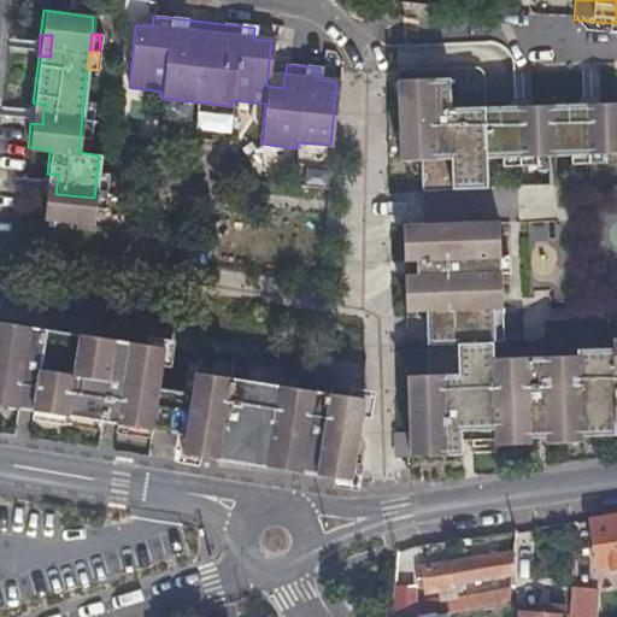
[(268,74),(266,86),(283,88),(285,76),(268,74)]
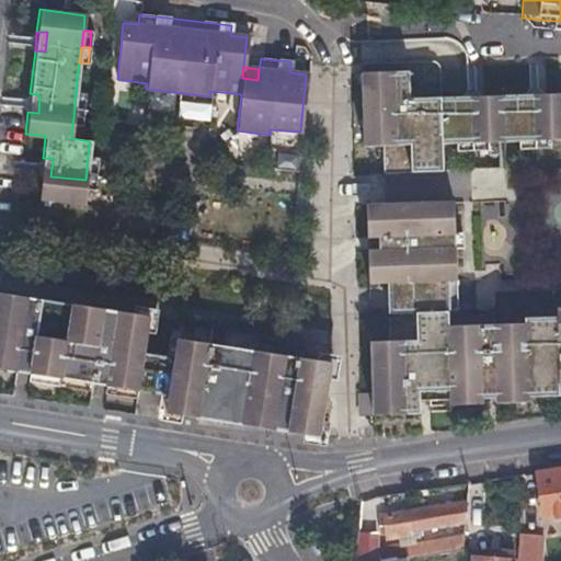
[(385,172),(396,172),(443,170),(442,152),(458,151),(474,150),(490,150),(522,149),(536,148),(552,147),(560,147),(560,92),(409,98),(408,71),(362,73),(364,145),(382,145),(385,172)]
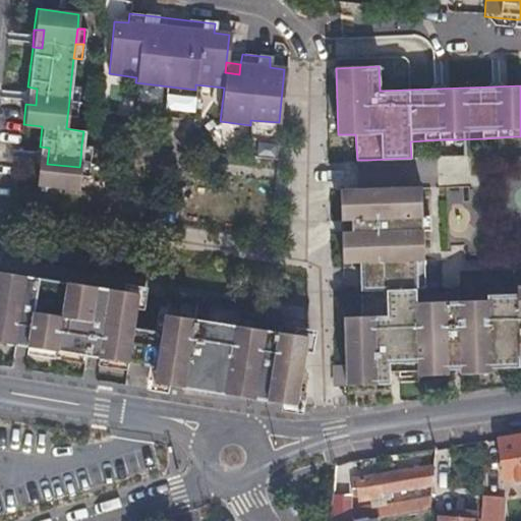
[(37,89),(27,87),(25,104),(36,105),(37,89)]
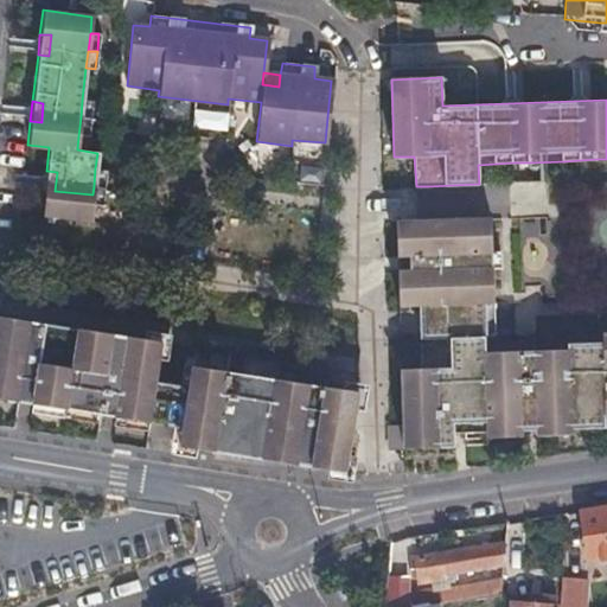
[(82,101),(81,117),(90,119),(91,101),(82,101)]
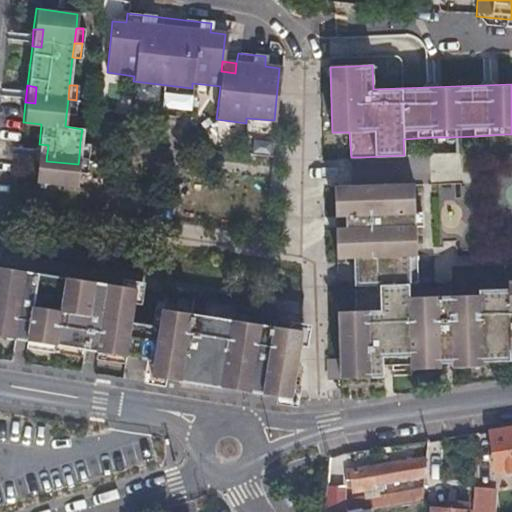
[(68,99),(66,115),(74,116),(76,100),(68,99)]
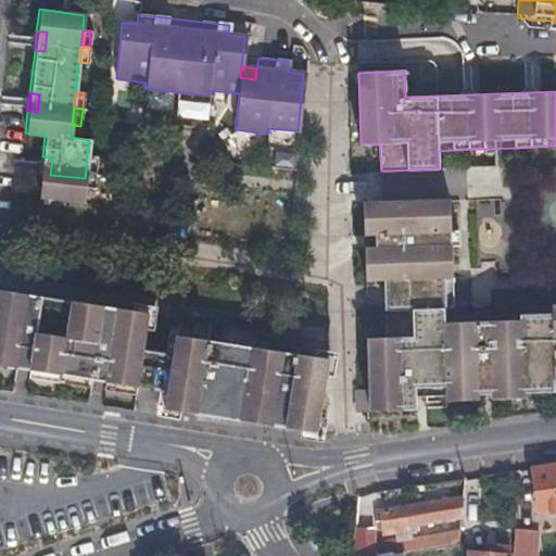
[(532,155),(547,154),(547,146),(531,147),(532,155)]
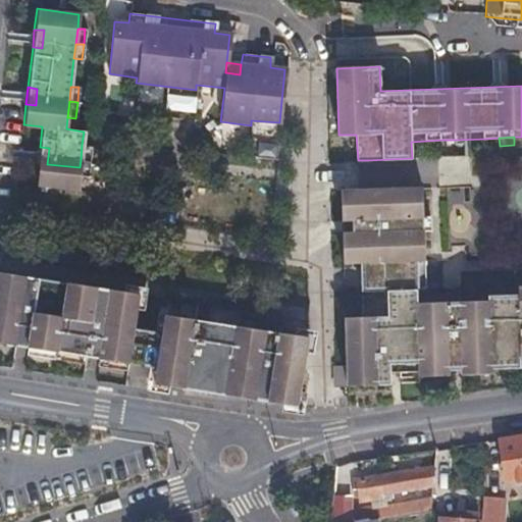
[(485,146),(500,146),(499,138),(485,139),(485,146)]
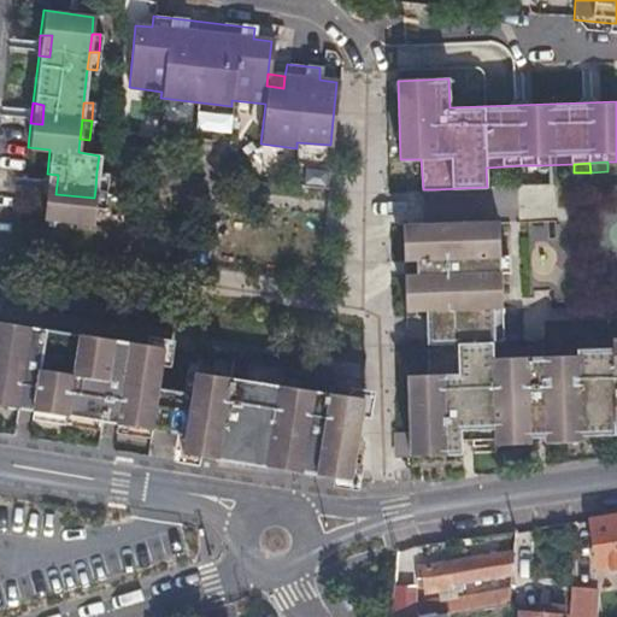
[(504,176),(522,175),(522,165),(504,166),(504,176)]
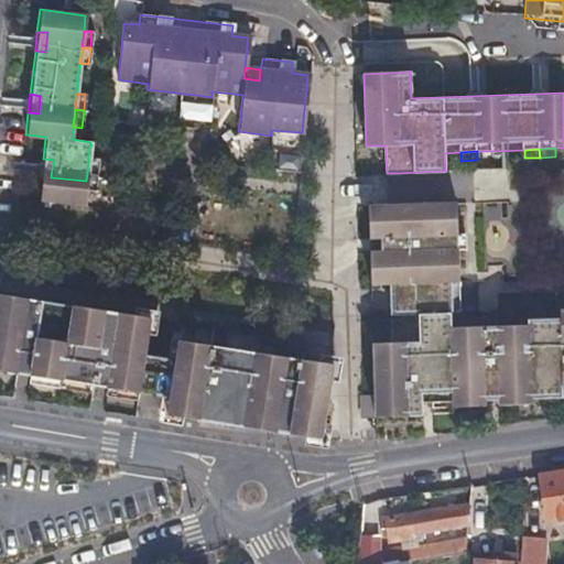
[(477,160),(494,160),(492,151),(477,151),(477,160)]
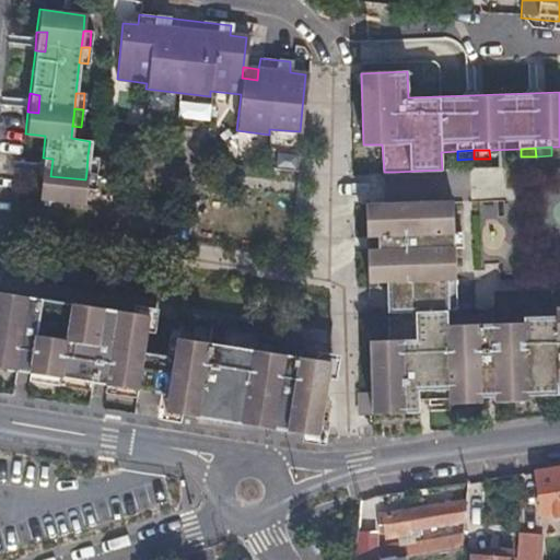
[(88,155),(86,172),(95,173),(97,156),(88,155)]
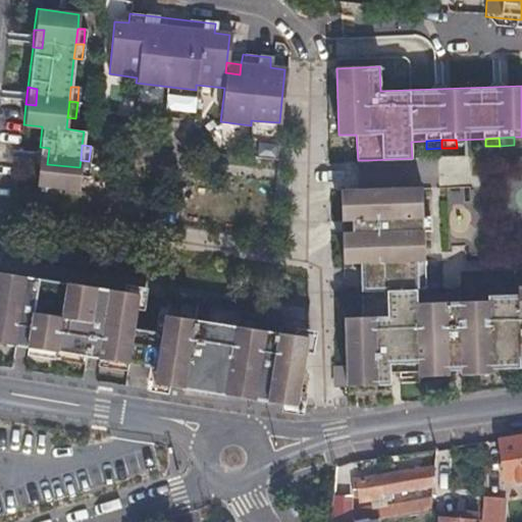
[(49,148),(40,147),(38,164),(47,166),(47,164),(49,148)]
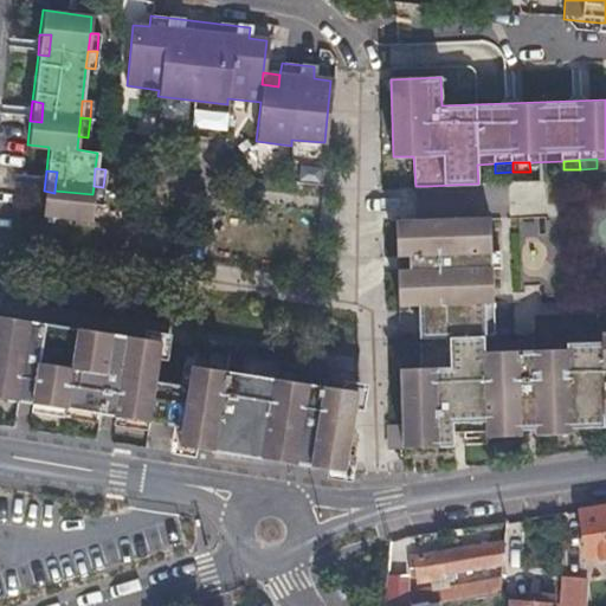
[(511,212),(535,212),(535,184),(511,184),(511,212)]
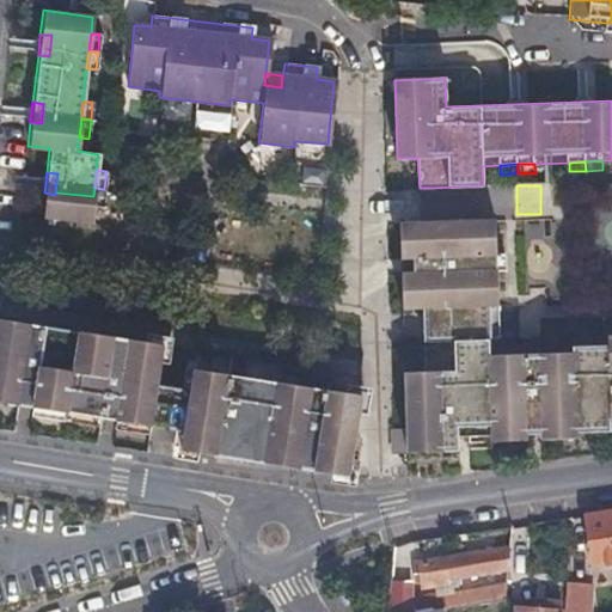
[(93,196),(92,206),(102,207),(104,189),(95,188),(93,196)]
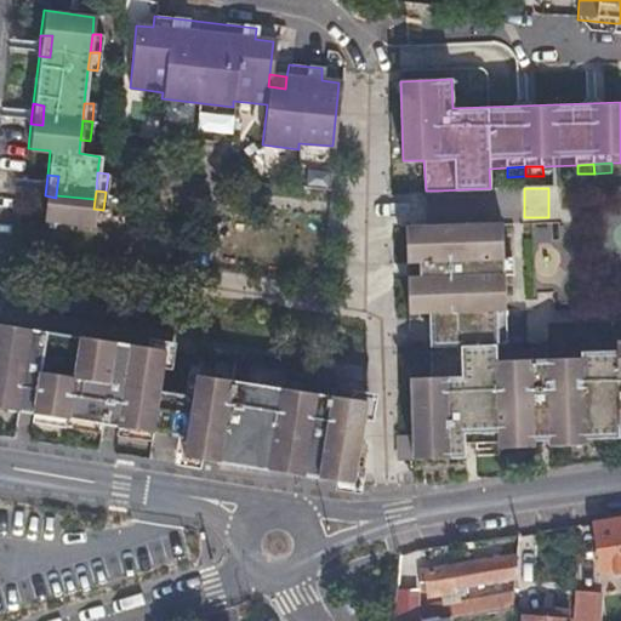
[(93,209),(95,199),(56,195),(56,198),(45,195),(43,211),(92,217),(93,209)]
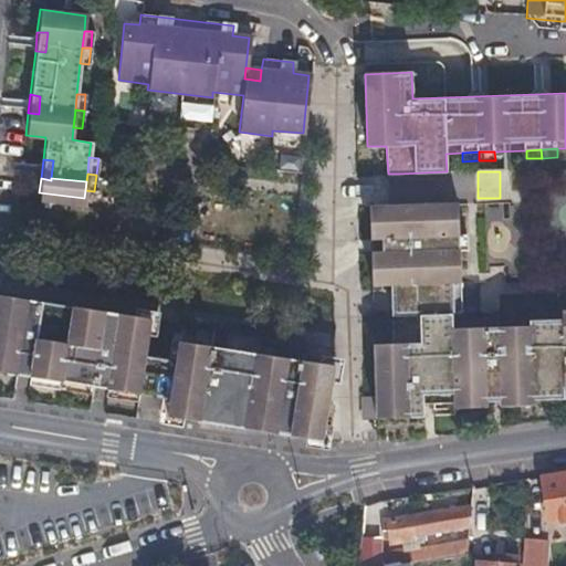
[(83,206),(84,198),(39,192),(39,199),(83,206)]
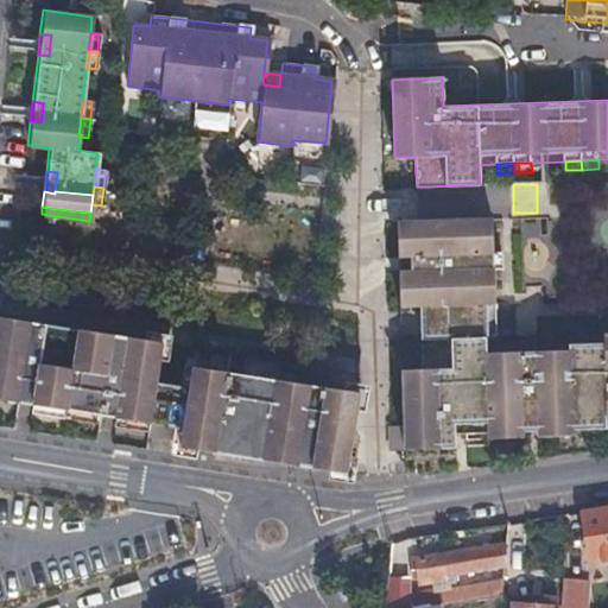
[(455,425),(470,424),(469,415),(488,413),(488,420),(488,426),(505,426),(506,437),(525,437),(524,425),(539,425),(540,437),(558,436),(557,425),(574,424),(574,419),(589,418),(590,429),(607,428),(607,418),(607,417),(607,331),(603,333),(603,340),(569,342),(569,349),(487,352),(486,336),(496,336),(493,217),(409,220),(409,238),(398,239),(399,255),(410,255),(410,271),(399,271),(400,290),(411,290),(411,295),(411,306),(419,306),(422,337),(422,369),(403,369),(406,449),(456,447),(455,425)]
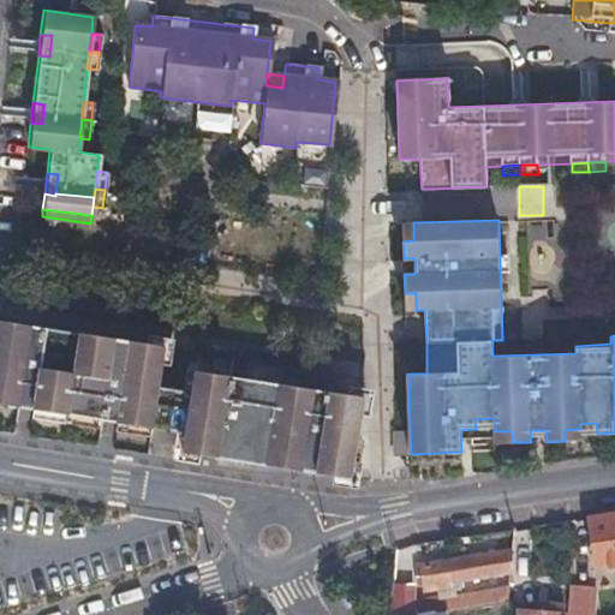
[(401,224),(402,242),(413,240),(413,222),(401,224)]
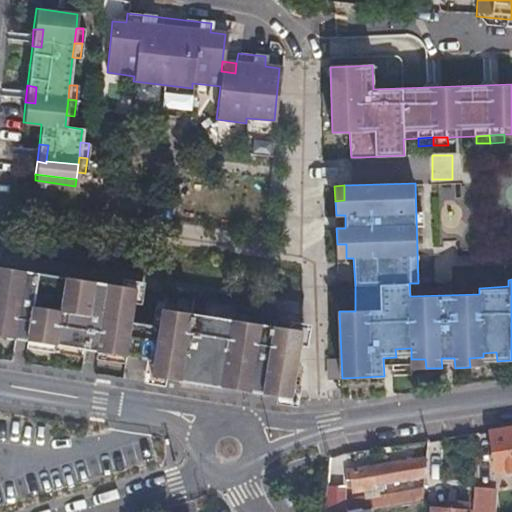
[(346,244),(337,244),(338,258),(346,258),(346,248),(346,244)]
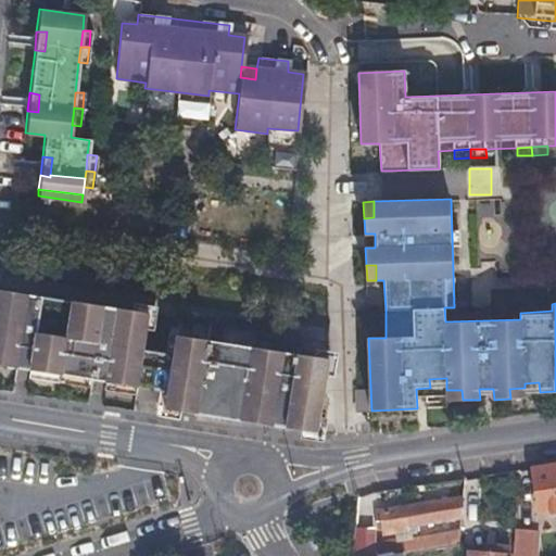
[(256,420),(317,430),(327,358),(175,335),(173,352),(142,348),(148,312),(116,307),(115,315),(101,313),(102,305),(0,289),(0,353),(1,353),(0,365),(16,367),(19,356),(32,357),(29,369),(46,371),(47,361),(62,363),(77,365),(75,376),(122,382),(124,371),(139,374),(137,384),(167,390),(166,396),(181,399),(179,409),(197,412),(199,402),(212,403),(211,414),(228,416),(230,406),(242,408),(257,411),(256,420)]
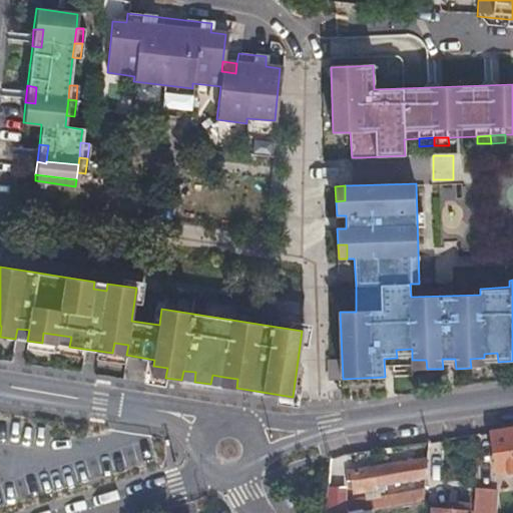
[(107,284),(94,282),(93,289),(106,291),(107,284)]
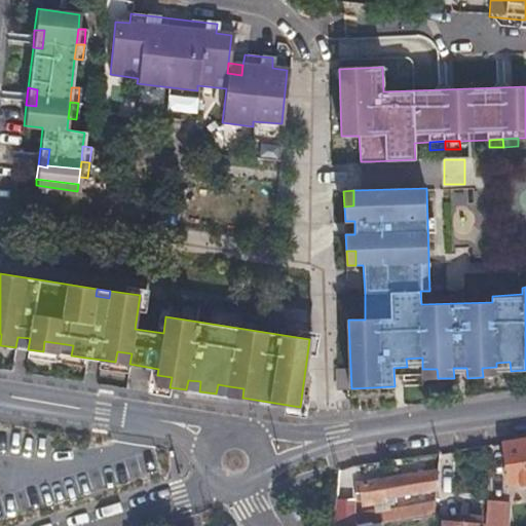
[(17,337),(15,347),(28,349),(30,338),(17,337)]
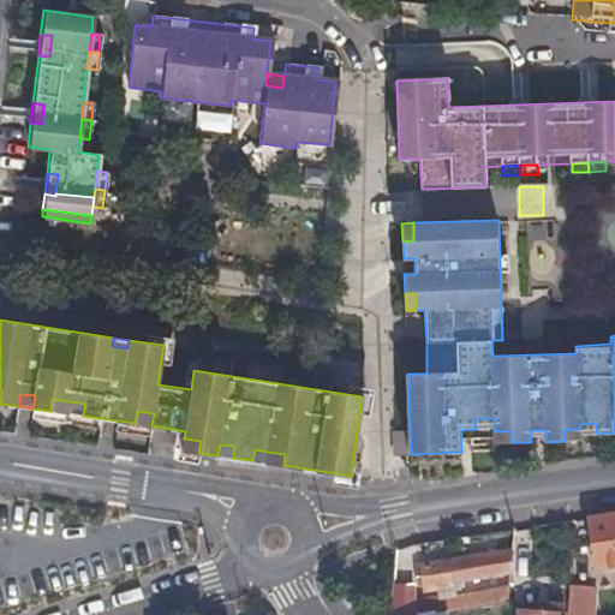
[(51,411),(67,413),(69,401),(52,399),(51,411)]
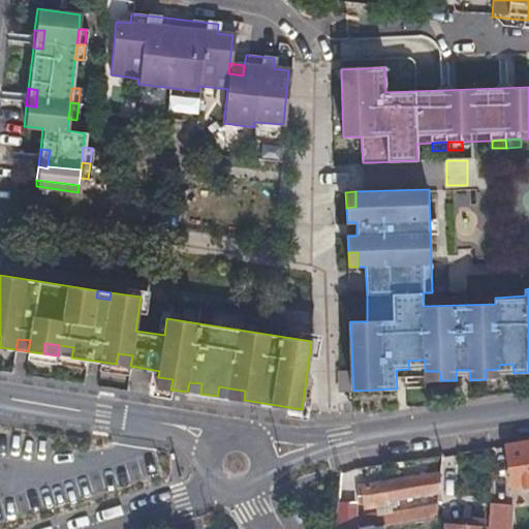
[(58,355),(71,358),(73,347),(59,345),(58,355)]
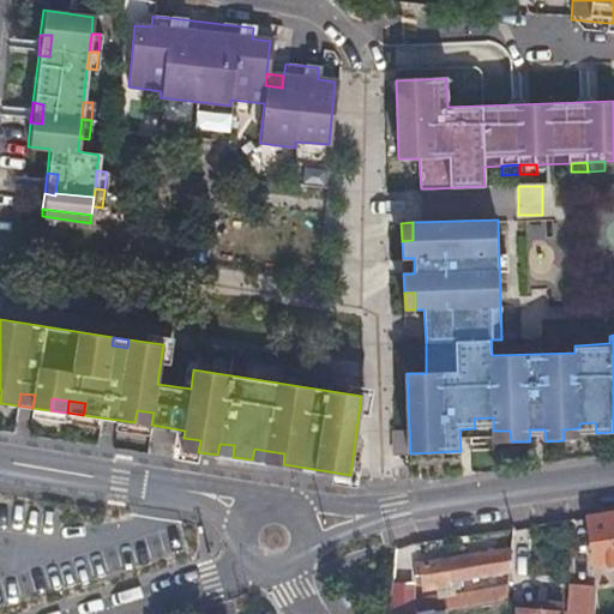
[(151,425),(154,413),(137,410),(134,422),(151,425)]
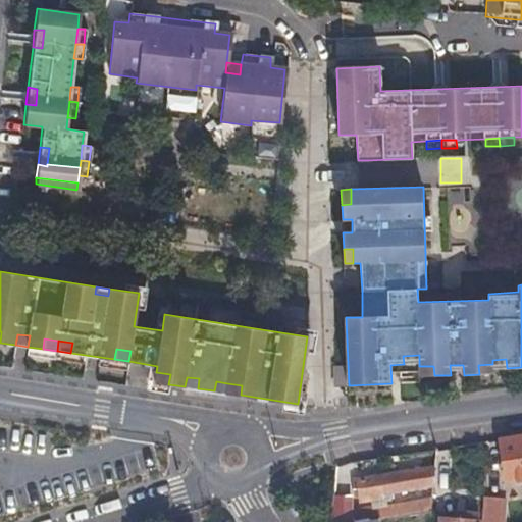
[(403,356),(404,364),(419,364),(419,361),(419,355),(403,356)]
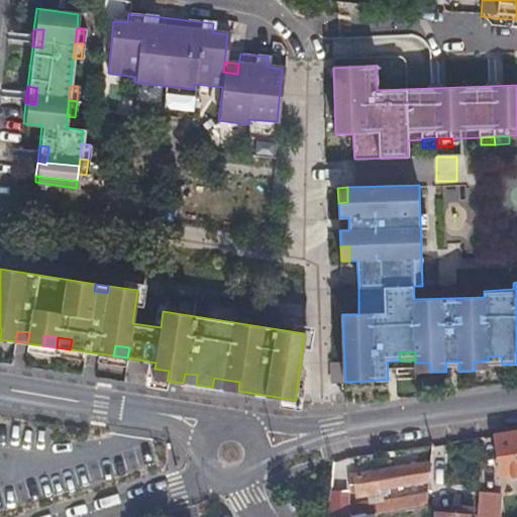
[(488,360),(488,366),(502,365),(501,355),(488,356),(488,360)]
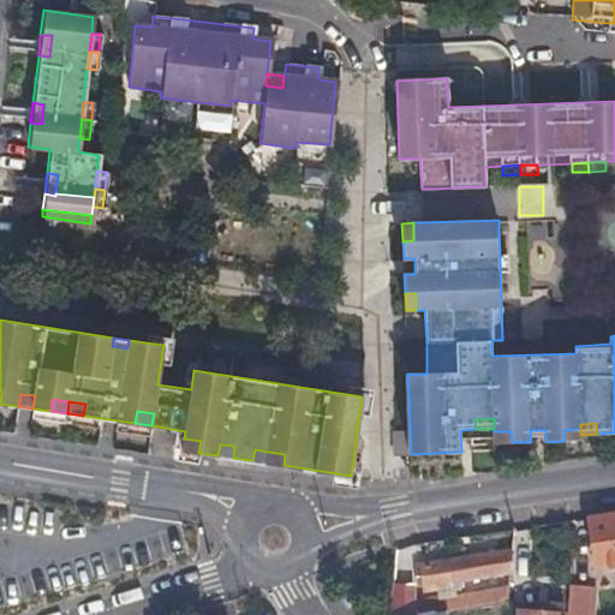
[(563,430),(565,441),(580,440),(580,435),(580,429),(563,430)]
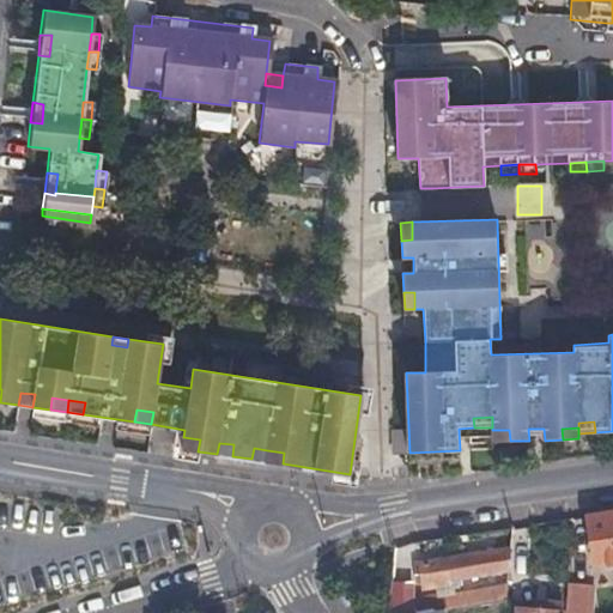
[(509,430),(492,430),(493,442),(510,441),(509,430)]
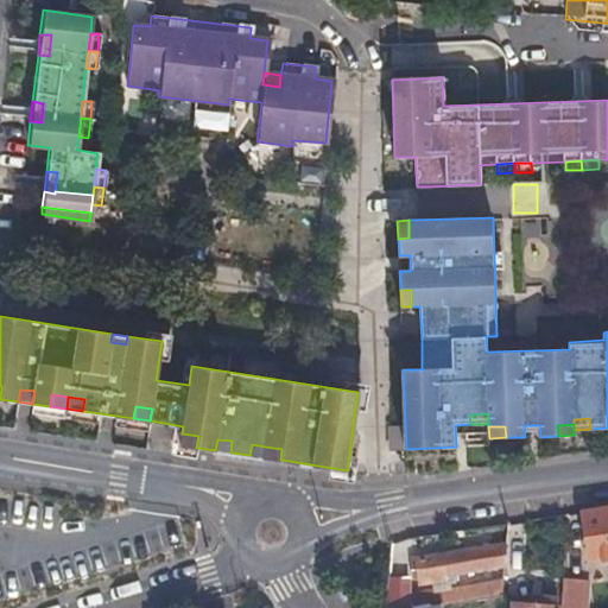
[(181,444),(196,448),(198,436),(182,434),(181,444)]
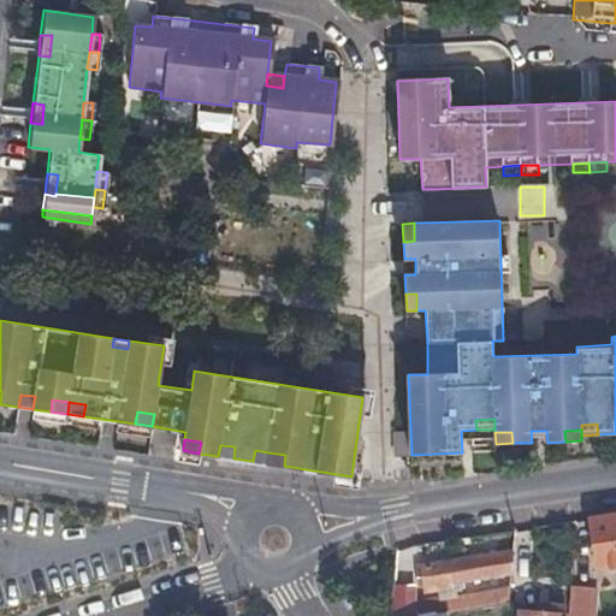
[(220,445),(218,456),(234,458),(235,446),(220,445)]
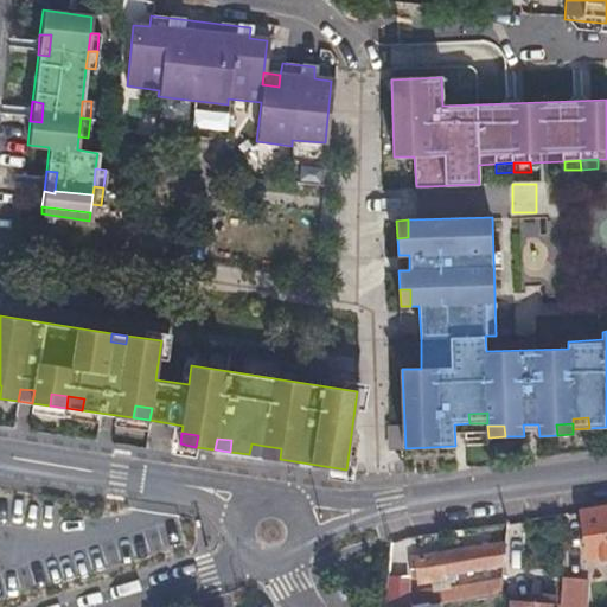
[(249,454),(263,457),(264,446),(251,443),(249,454)]
